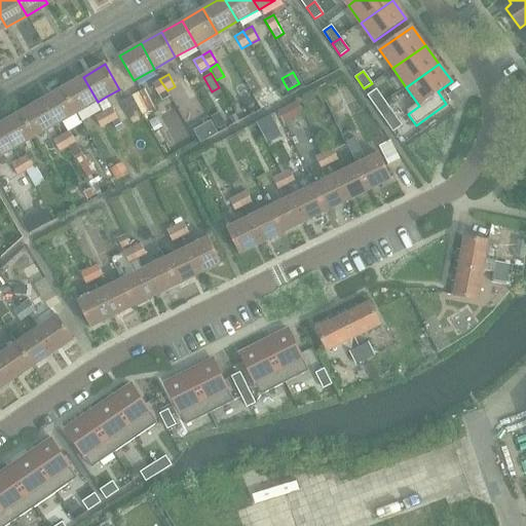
[(63,88),(76,113),(97,102),(98,102),(83,77),(63,88)]
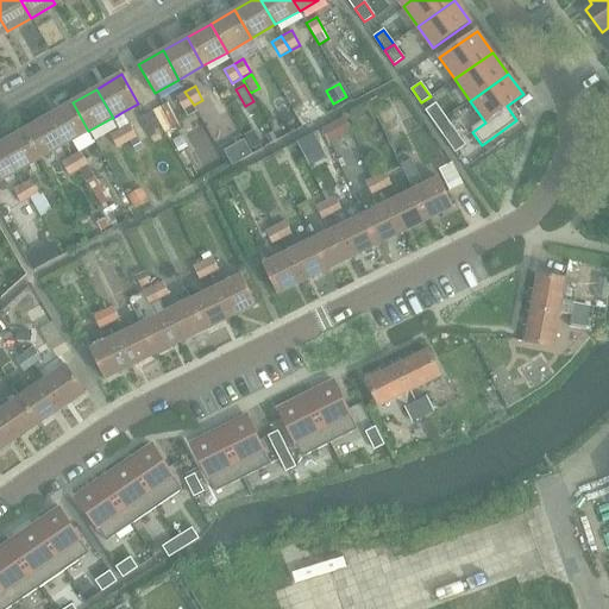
[(194,105),(184,92),(175,98),(187,118),(198,111),(194,105)]
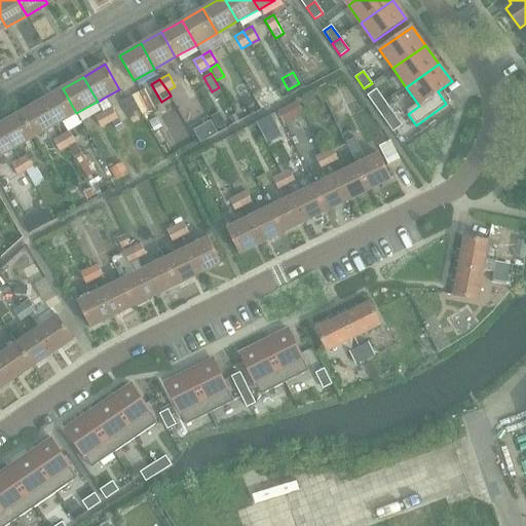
[(41,101),(55,125),(76,113),(63,88),(41,101)]
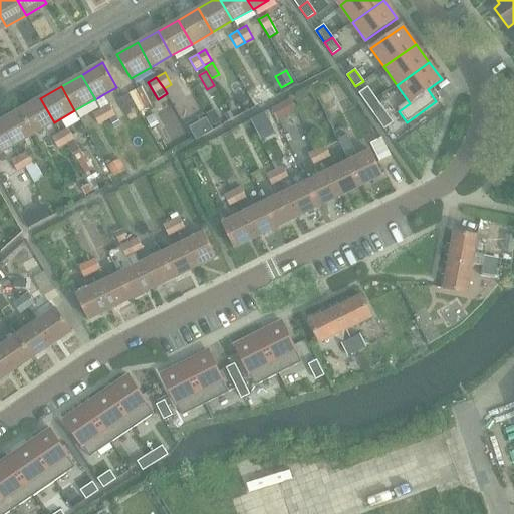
[(142,86),(129,93),(139,112),(152,105),(142,86)]
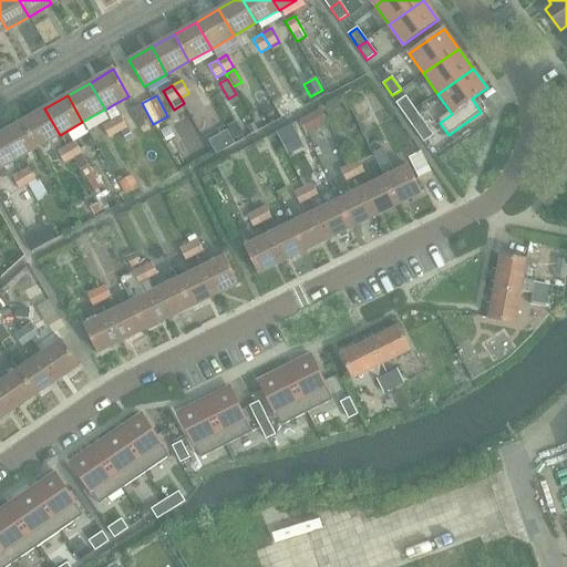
[(405,96),(397,102),(406,116),(415,110),(405,96)]
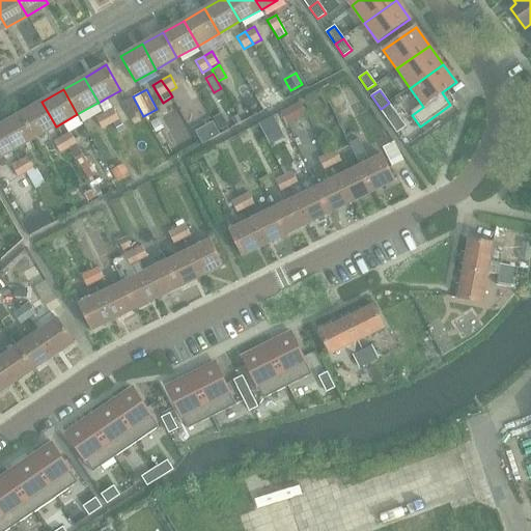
[(252,98),(243,104),(247,110),(256,105),(252,98)]
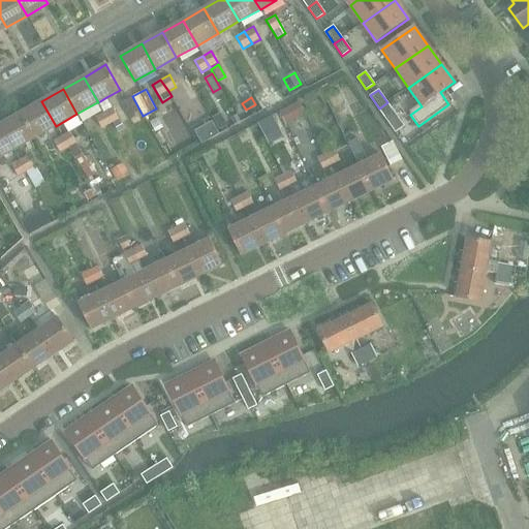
[(21,113),(35,137),(56,126),(41,101),(21,113)]
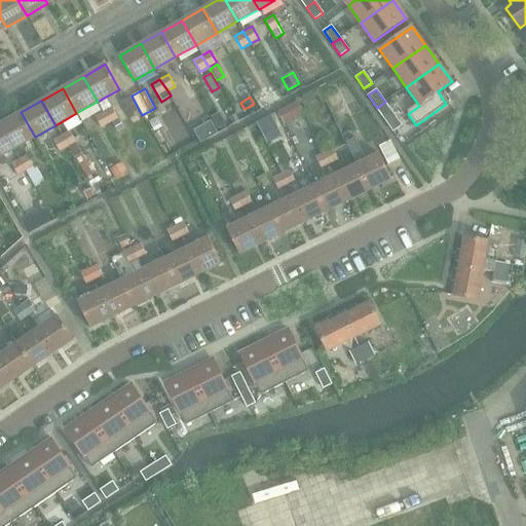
[(385,102),(377,108),(395,132),(402,125),(393,114),(385,102)]
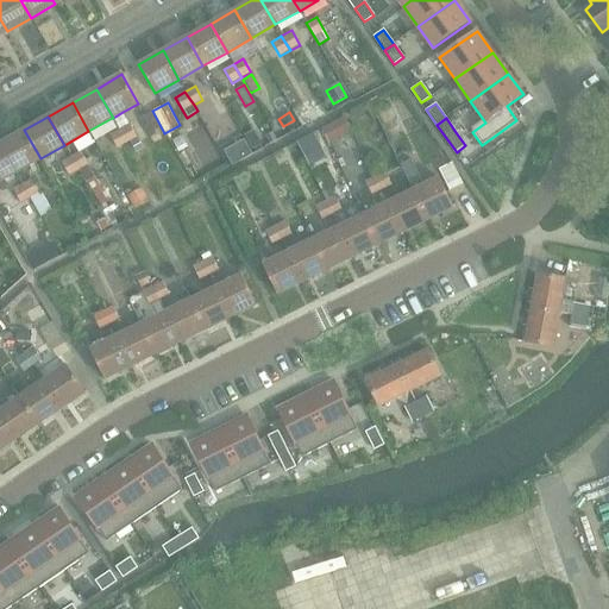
[(129,124),(119,129),(127,142),(129,142),(137,137),(129,124)]
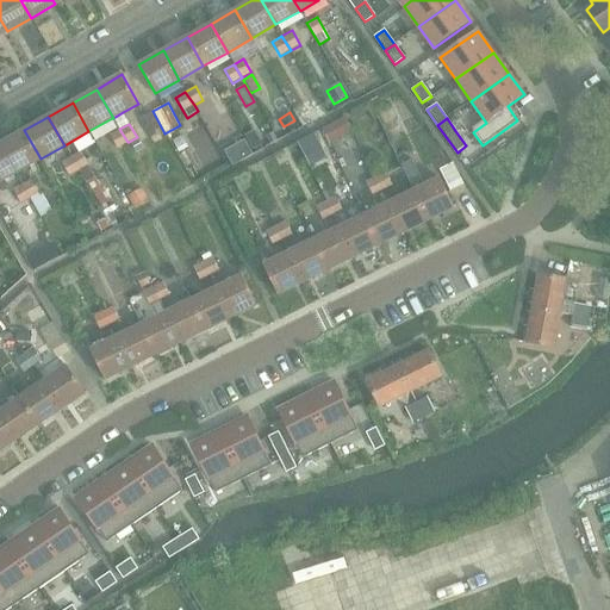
[(332,124),(322,130),(329,144),(341,138),(332,124)]
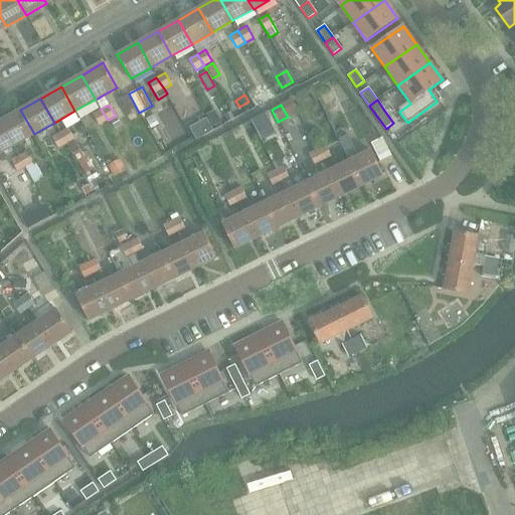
[(99,125),(107,121),(108,120),(101,109),(93,114),(99,125)]
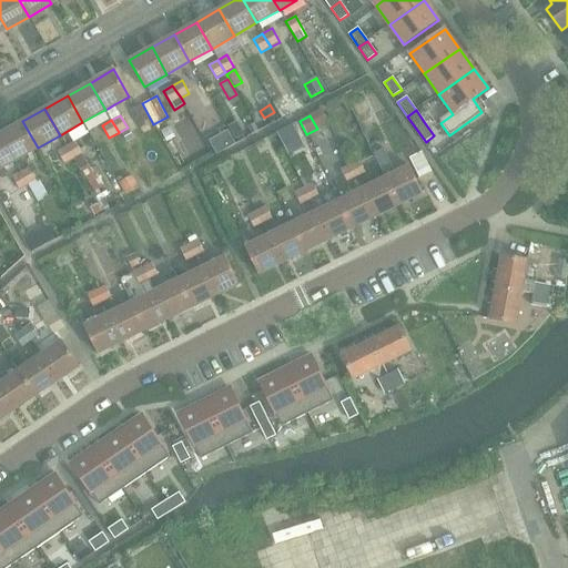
[(0,134),(16,161),(38,148),(22,121),(0,134)]
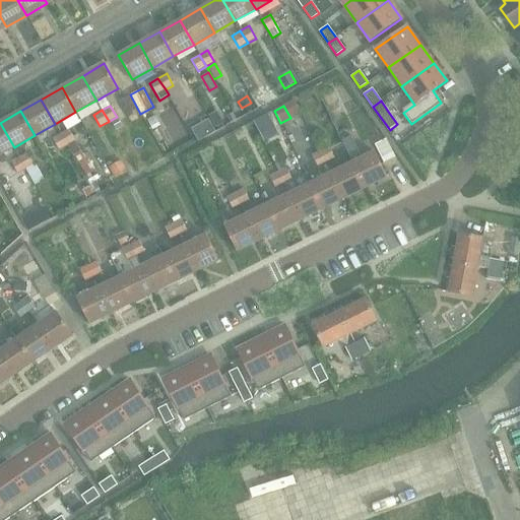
[(215,113),(207,118),(215,130),(223,125),(215,113)]
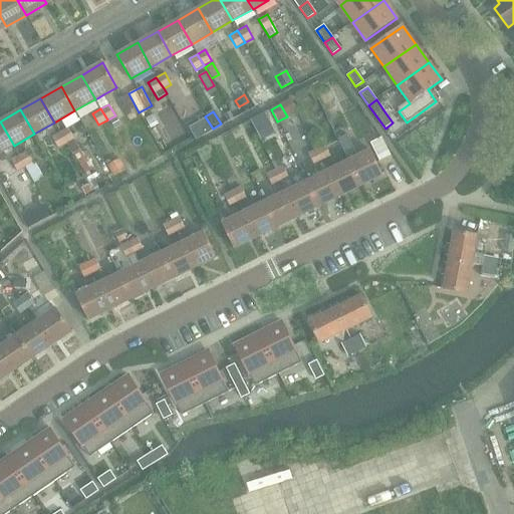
[(265,111),(251,119),(257,132),(271,124),(265,111)]
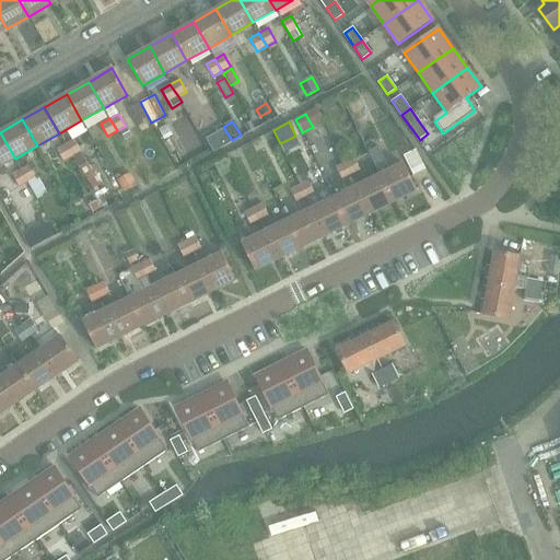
[(166,125),(158,130),(164,140),(173,136),(166,125)]
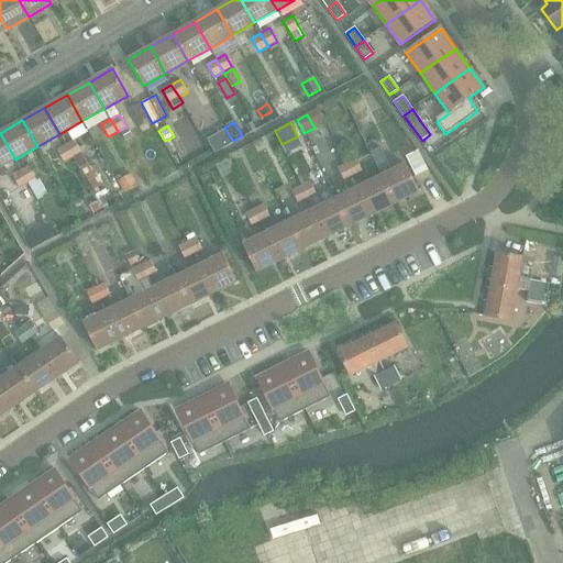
[(0,167),(15,159),(0,133),(0,132),(0,167)]
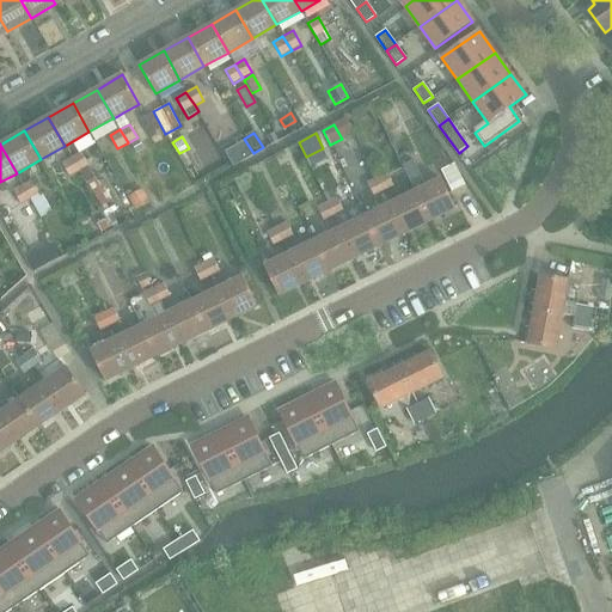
[(71,157),(79,171),(89,166),(80,152),(71,157)]
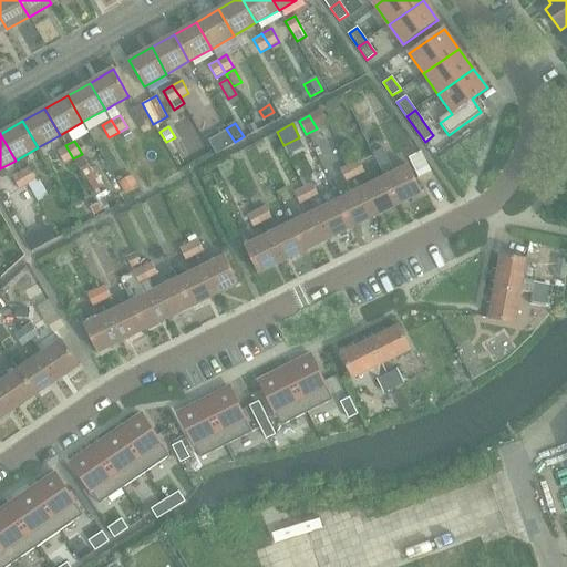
[(73,158),(65,145),(57,151),(64,164),(73,158)]
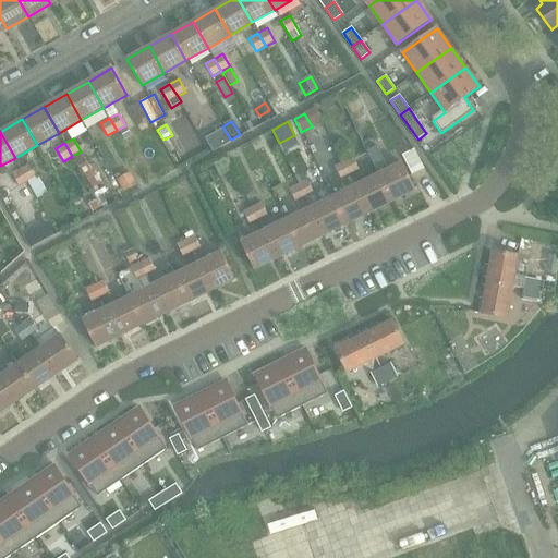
[(81,152),(72,156),(79,167),(86,162),(81,152)]
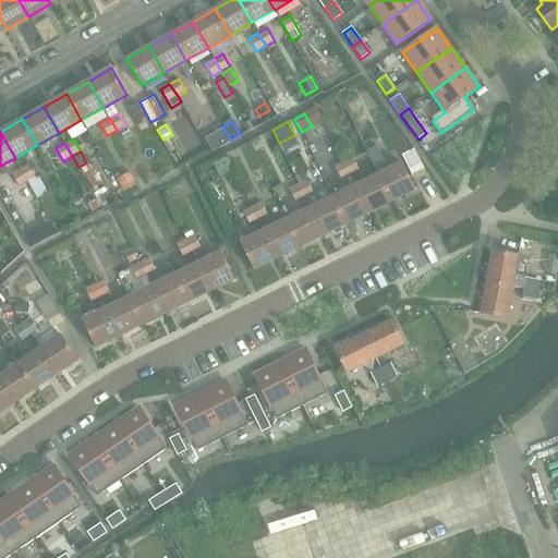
[(225,157),(211,164),(218,177),(231,170),(225,157)]
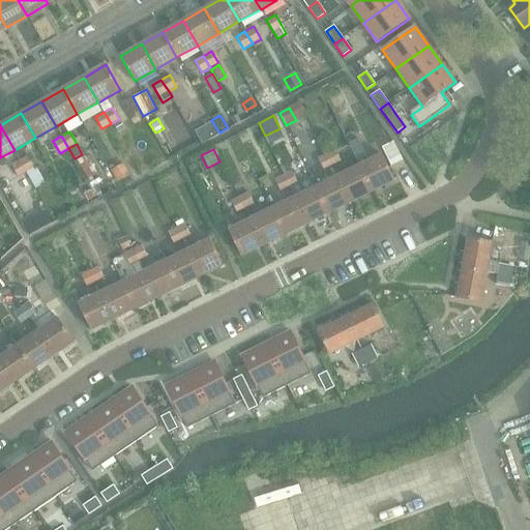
[(326,153),(332,166),(341,162),(334,149),(326,153)]
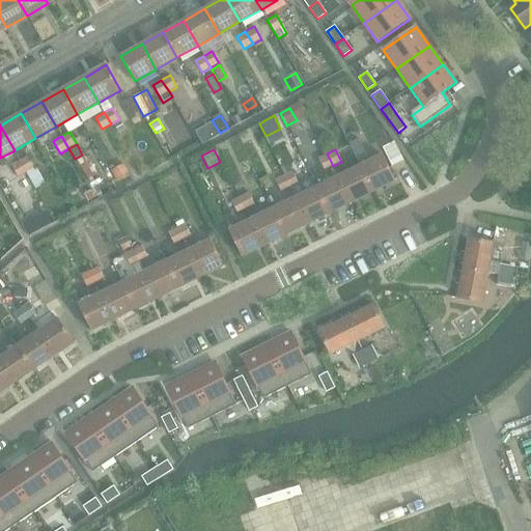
[(333,166),(327,154),(318,158),(325,170),(333,166)]
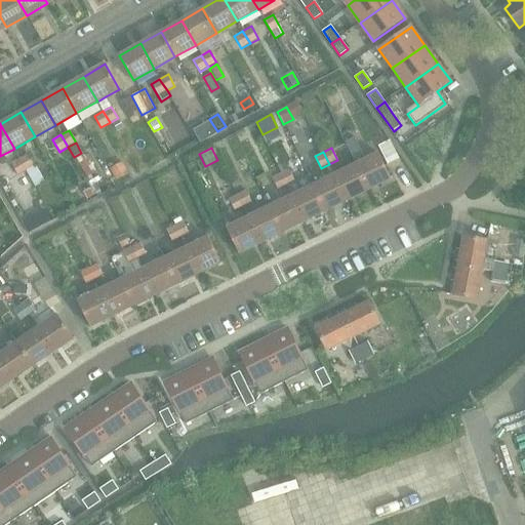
[(357,164),(369,190),(391,178),(378,154),(357,164)]
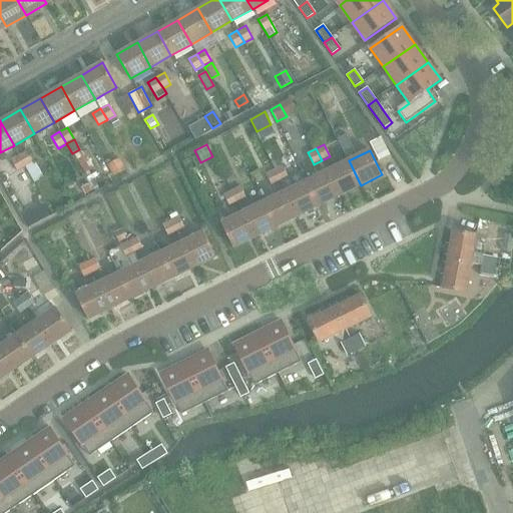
[(18,155),(25,166),(34,182),(44,177),(34,161),(32,162),(26,151),(18,155)]
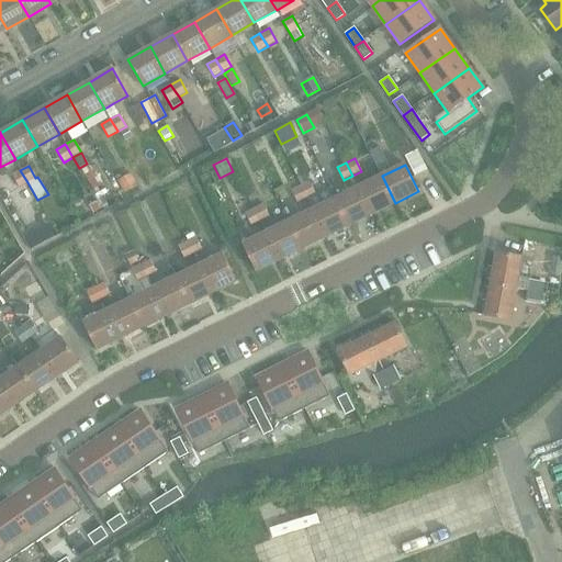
[(27,182),(20,170),(11,176),(19,188),(27,182)]
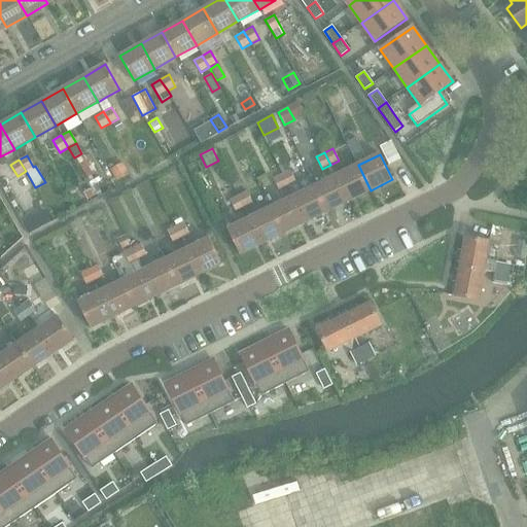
[(129,174),(123,162),(109,169),(116,181),(129,174)]
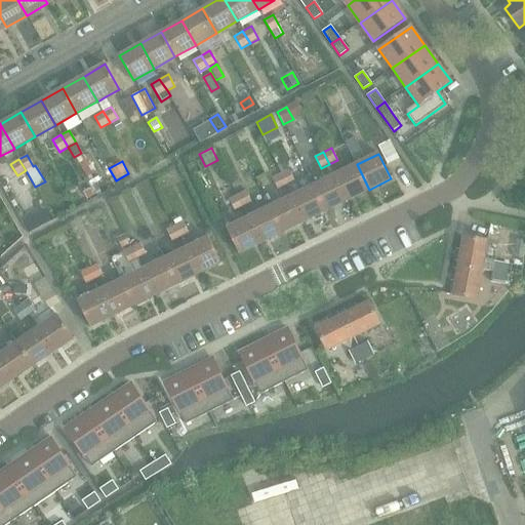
[(87,162),(80,166),(87,177),(93,173),(87,162)]
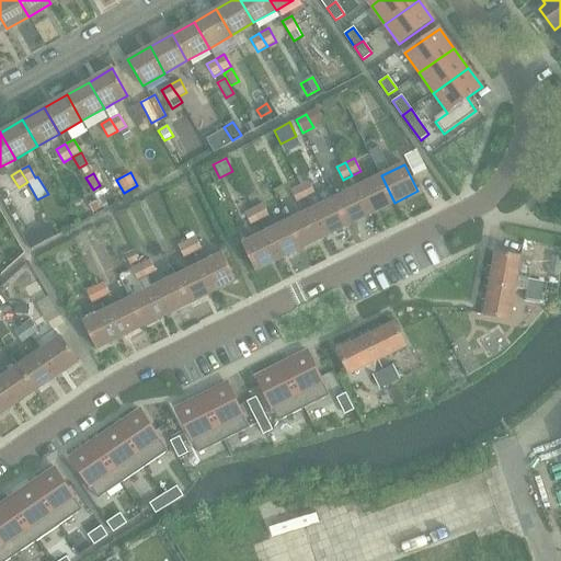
[(395,203),(381,175),(358,186),(371,214),(395,203)]
